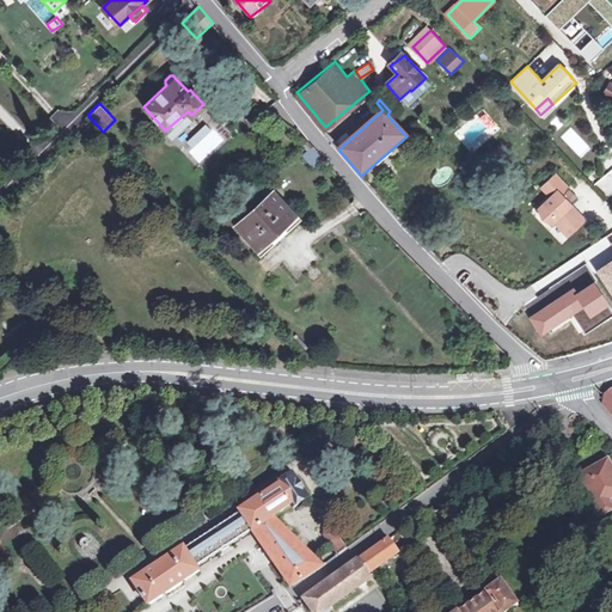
[(308,139),(303,144),(319,160),(323,157),(308,139)]
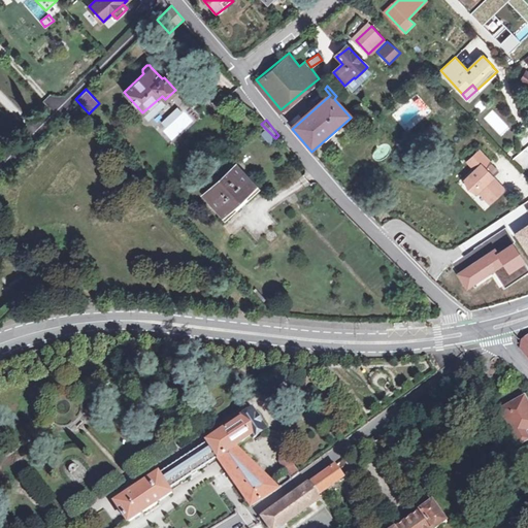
[(488,165),(475,153),(469,159),(476,167),(471,172),(460,183),(464,191),(472,196),(474,194),(487,206),(501,192),(489,179),(482,171),(488,165)]
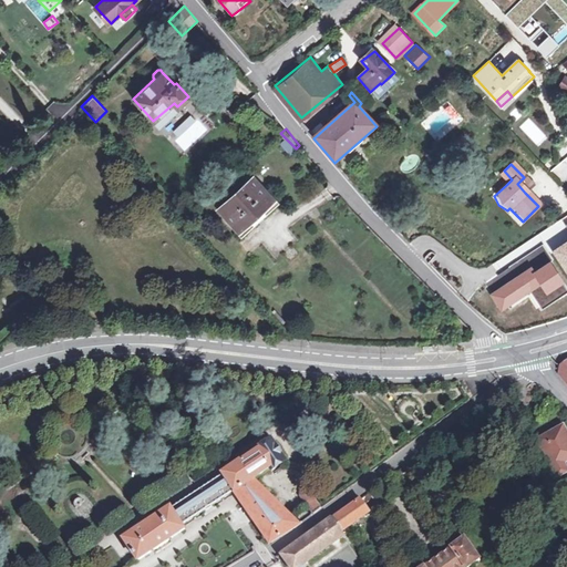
[(512,179),(504,171),(498,176),(506,185),(512,179)]
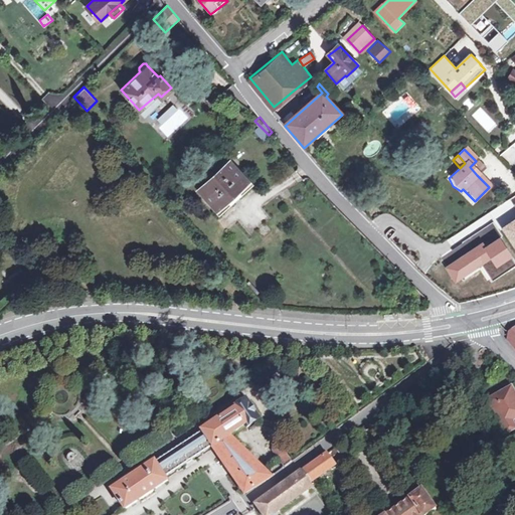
[(483,169),(476,161),(470,167),(477,175),(483,169)]
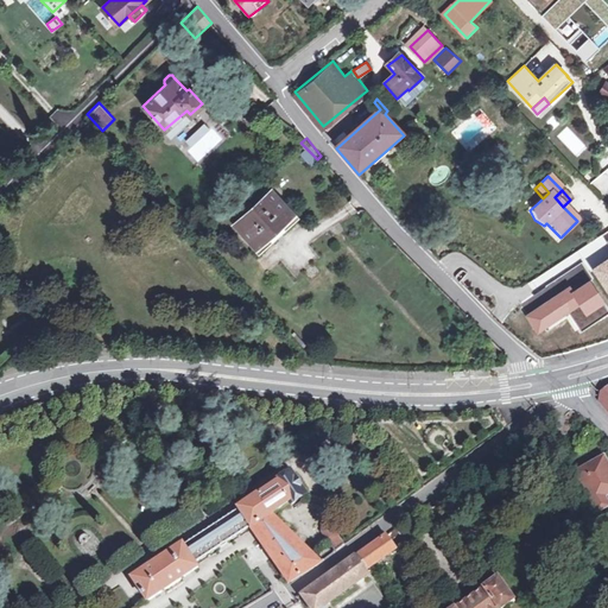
[(286,208),(270,191),(235,223),(252,240),(257,246),(291,214),(286,208)]
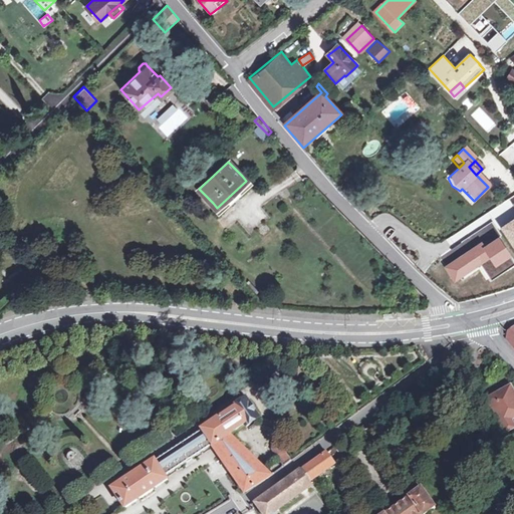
[(513,329),(507,336),(505,340),(508,344),(513,350),(513,328),(513,329)]
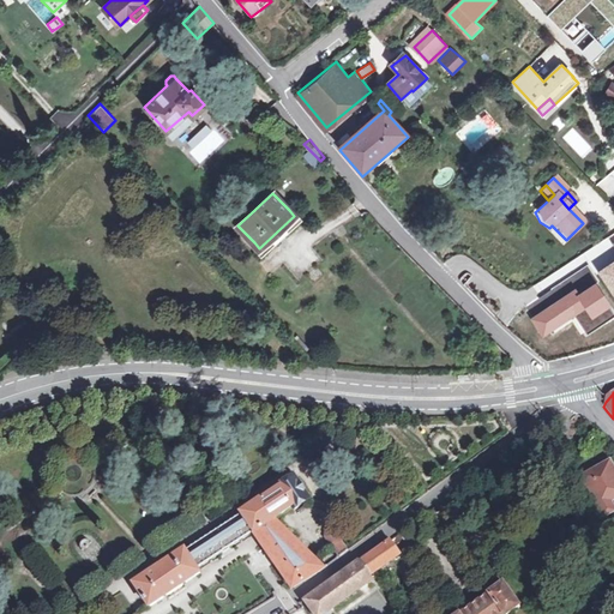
[(595,465),(594,465),(593,465),(591,465),(591,467),(587,469),(588,471),(581,476),(605,518),(613,512),(613,468),(613,464),(613,462),(613,459),(611,458),(609,457),(607,456),(606,457),(605,458),(605,462),(595,467),(595,465)]
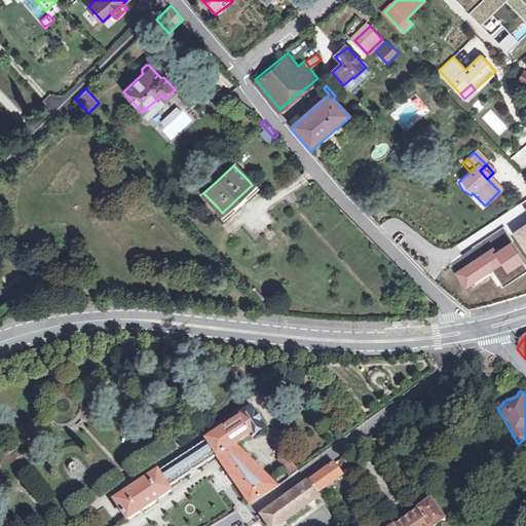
[(234,445),(251,435),(252,436),(266,426),(253,408),(239,418),(224,428),(224,427),(207,439),(208,440),(160,471),(158,471),(115,499),(128,520),(172,491),(170,487),(218,455),(232,477),(251,503),(278,487),(234,445)]
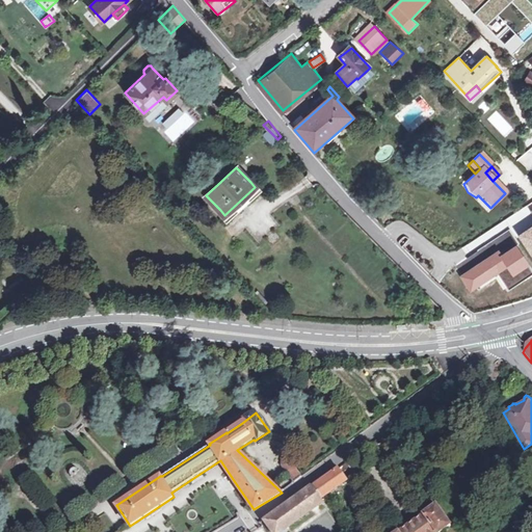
[(288,456),(282,460),(283,467),(296,483),(303,477),(288,456)]
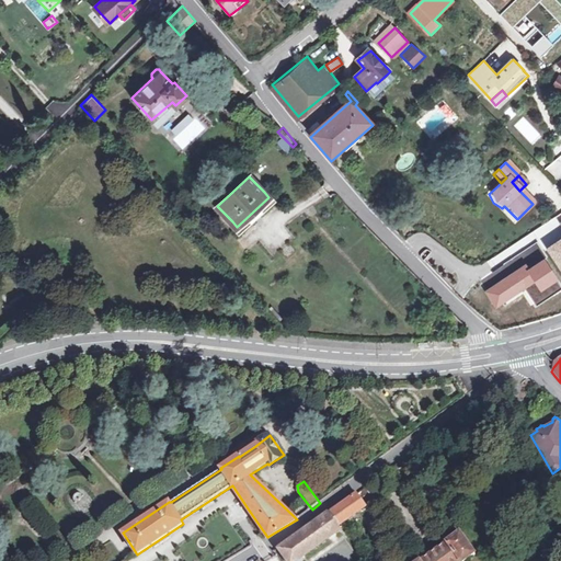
[(365,499),(378,495),(375,484),(362,488),(365,499)]
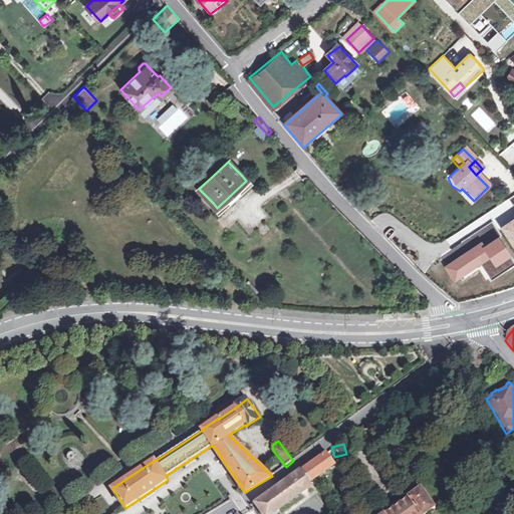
[(75,450),(63,455),(69,471),(81,466),(75,450)]
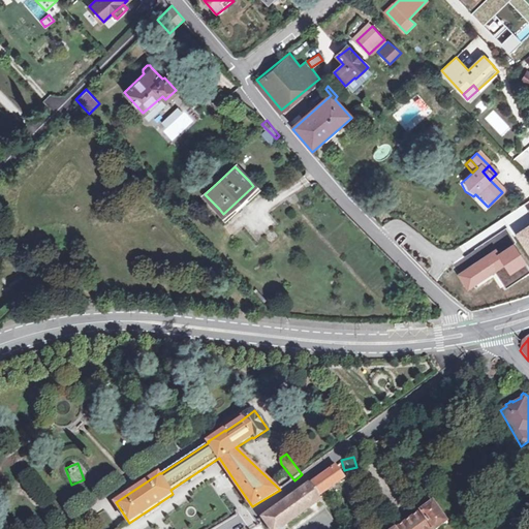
[(337,466),(328,472),(336,484),(345,477),(337,466)]
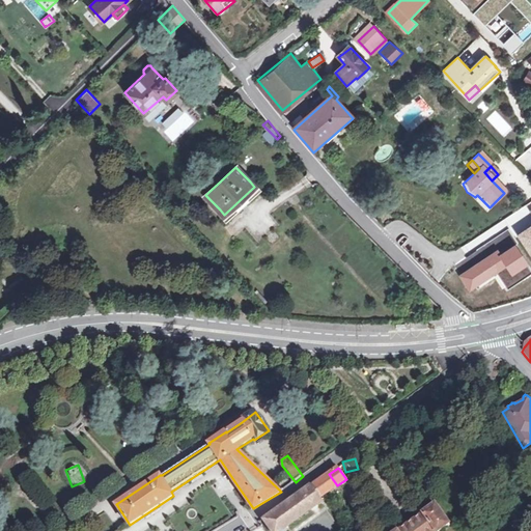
[(329,474),(314,484),(324,496),(337,485),(329,474)]
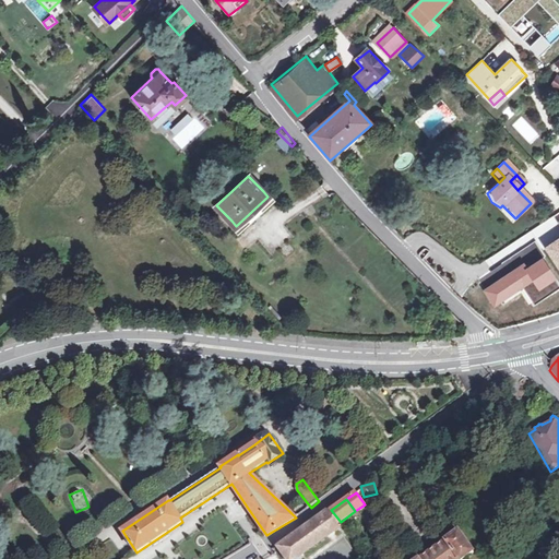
[(331,510),(328,513),(336,525),(341,522),(331,510)]
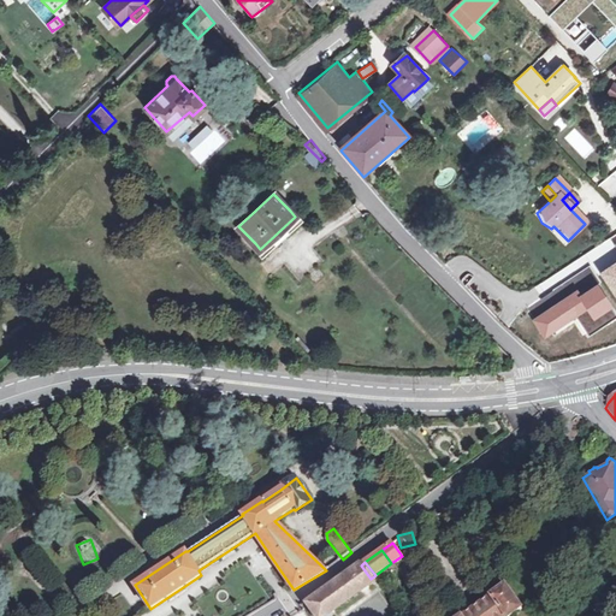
[(371,579),(361,566),(331,586),(306,602),(318,615),(324,615),(373,581),(371,579)]
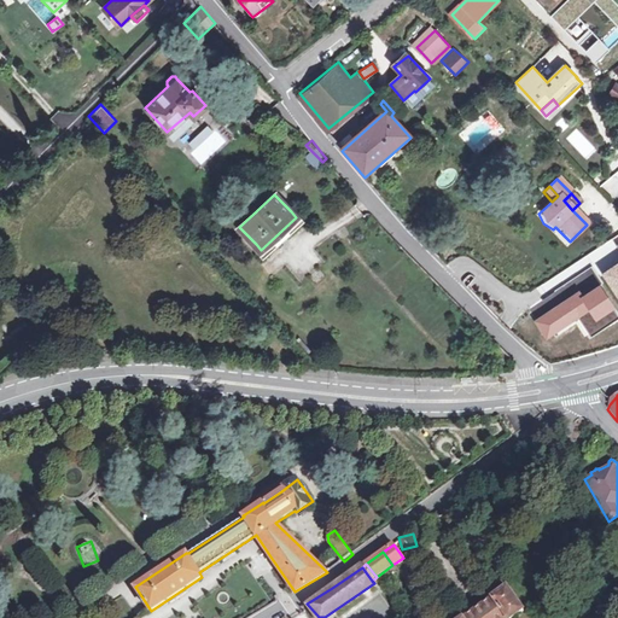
[(514,617),(524,611),(507,587),(493,596),(494,599),(465,617),(464,617),(462,617),(514,617)]
